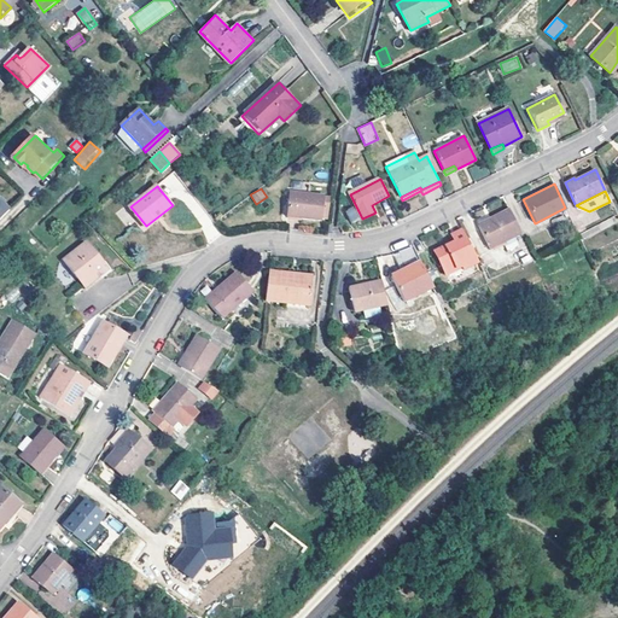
[(290,192),(286,217),(321,221),(321,217),(326,217),(328,196),(290,192)]
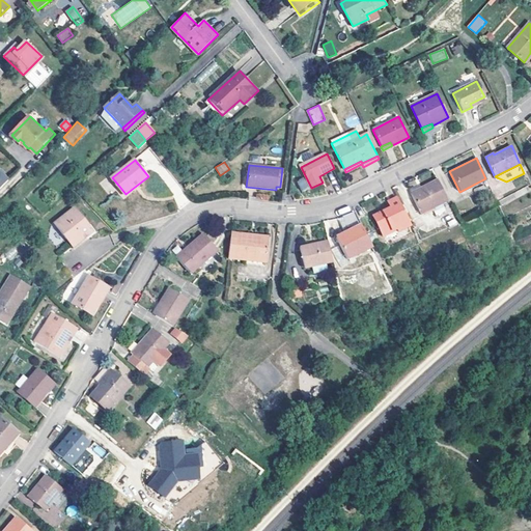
[(0,190),(10,179),(0,169),(0,190)]
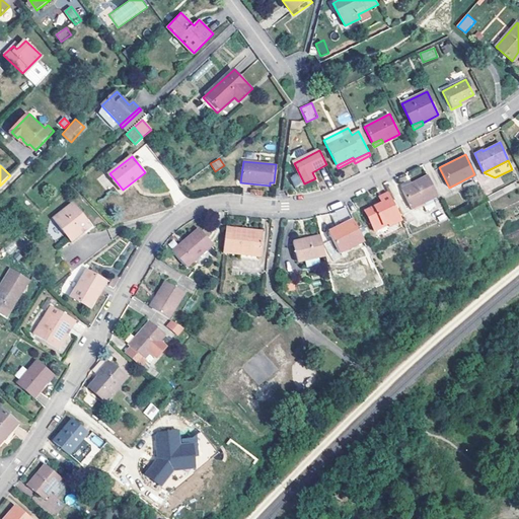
[(295,188),(302,183),(297,173),(290,176),(295,188)]
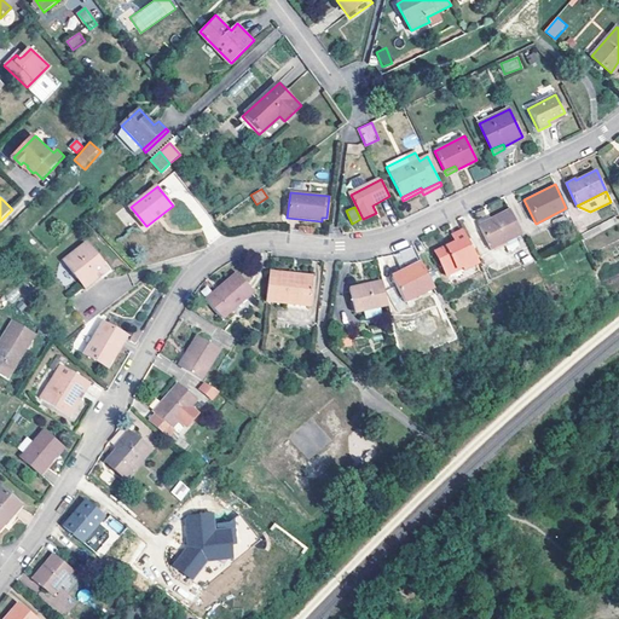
[(489,248),(521,232),(510,209),(478,225),(489,248)]
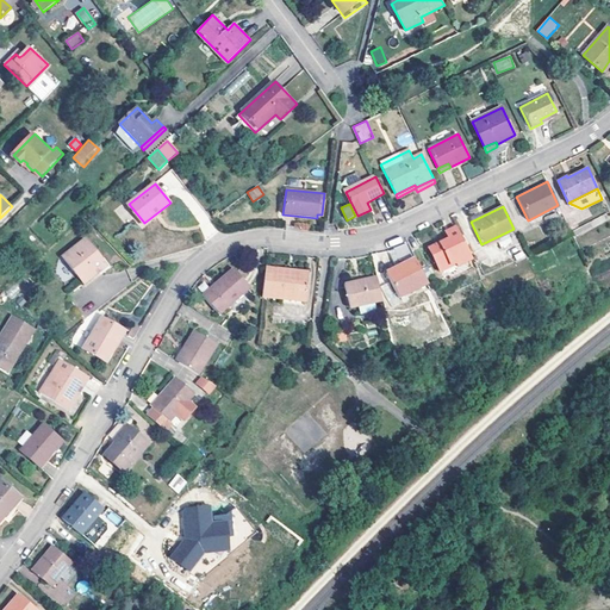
[(459,265),(472,259),(456,226),(446,231),(449,240),(430,248),(441,271),(458,262),(459,265)]
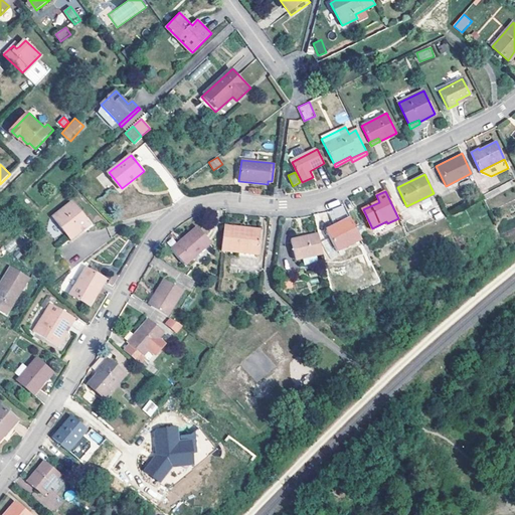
[(70,203),(52,219),(70,240),(90,224),(70,203)]
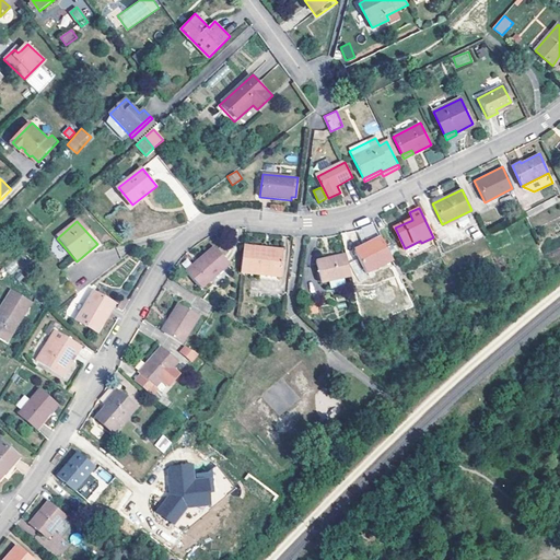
[(366,273),(393,259),(377,226),(359,236),(364,245),(354,249),(366,273)]
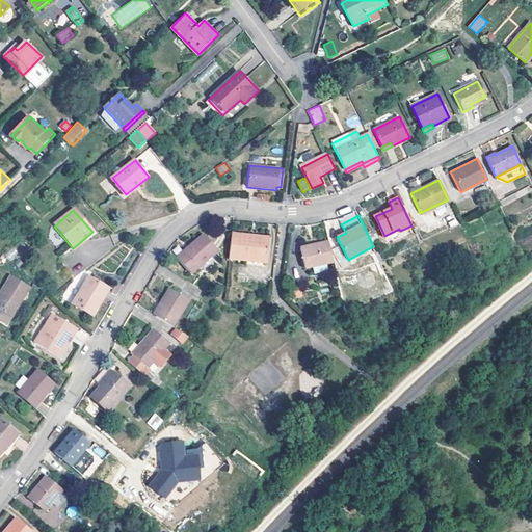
[(267,262),(270,240),(251,238),(253,234),(233,232),(230,258),(245,260),(267,262)]
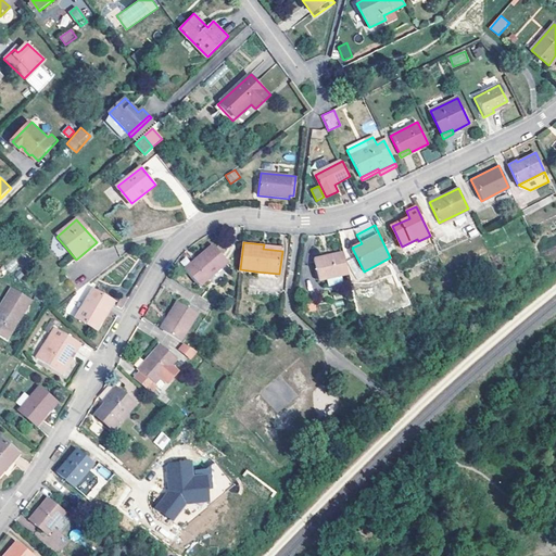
[(186,269),(201,286),(228,262),(214,245),(186,269)]
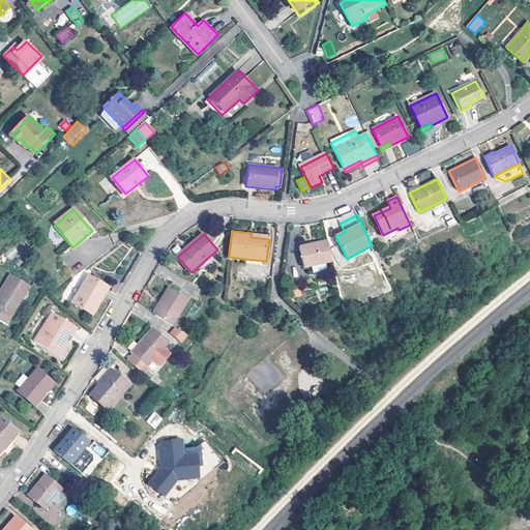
[(304,268),(312,266),(326,263),(332,262),(327,240),(299,246),(304,268)]
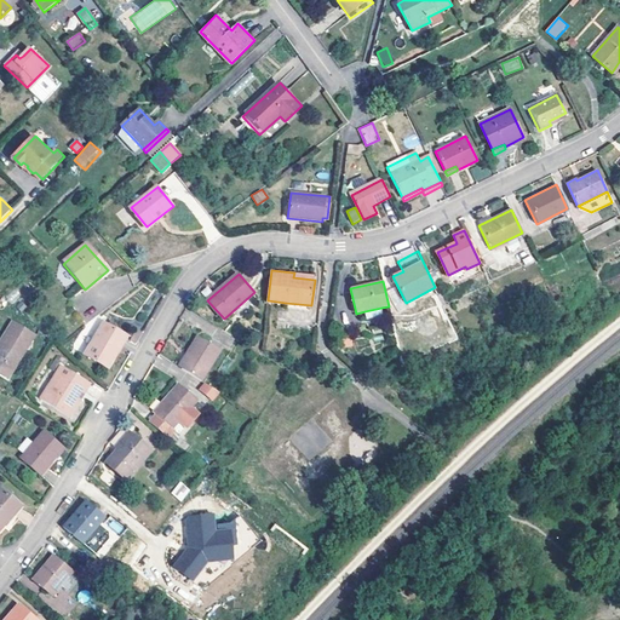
[(382,308),(365,311),(367,319),(383,315),(382,308)]
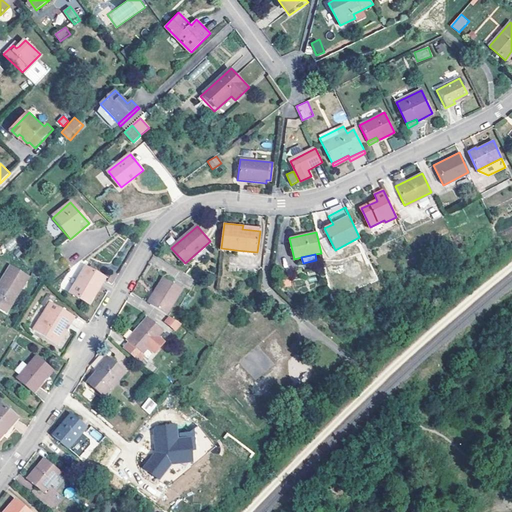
[(105,278),(86,267),(71,292),(90,303),(105,278)]
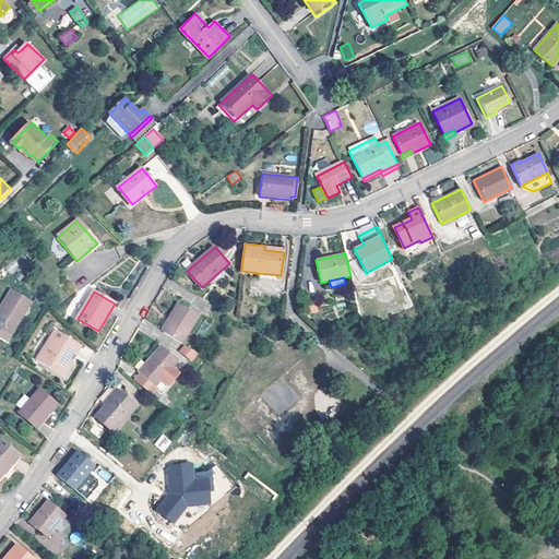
[(8,310),(0,321),(0,336),(8,343),(33,306),(13,293),(3,308),(8,310)]
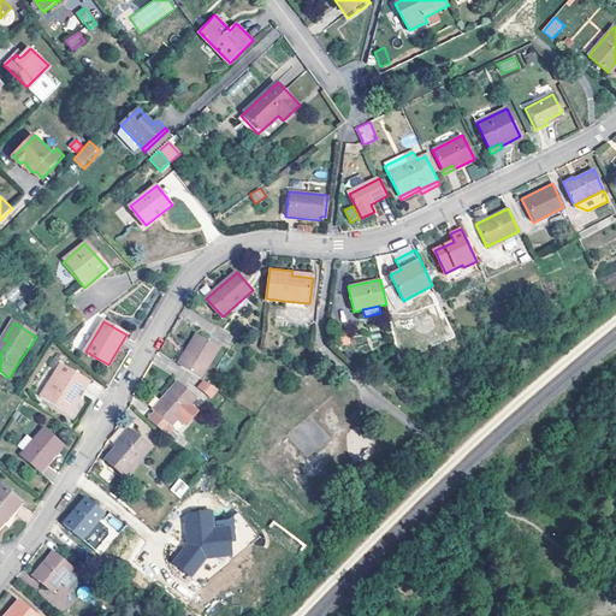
[(130,339),(136,343),(143,331),(137,329),(130,339)]
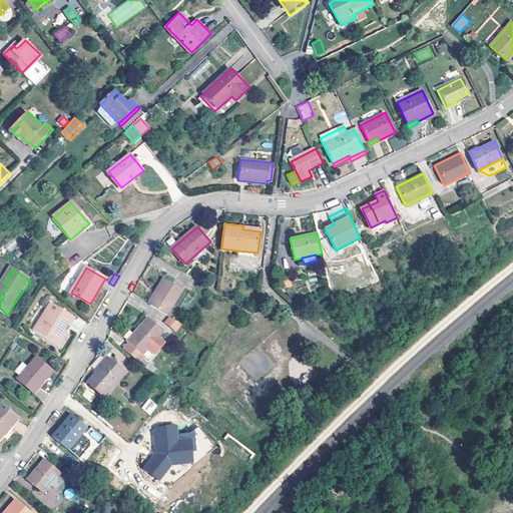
[(151,305),(166,314),(182,290),(164,279),(156,293),(158,295),(151,305)]
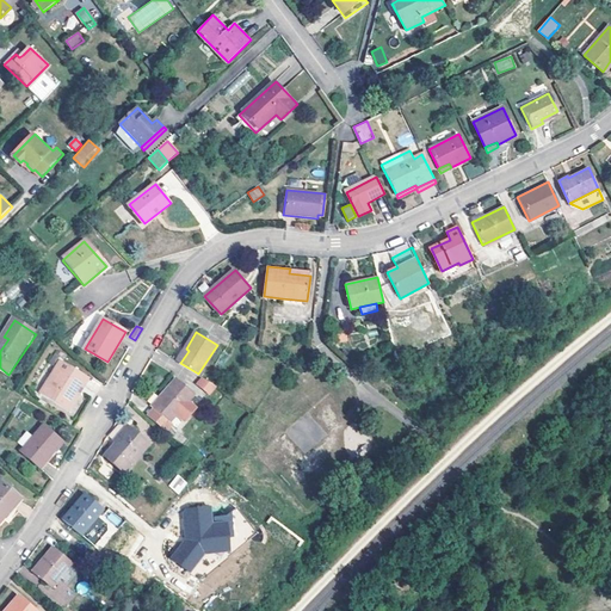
[(69,412),(81,392),(79,390),(81,387),(84,388),(90,380),(62,362),(42,395),(69,412)]
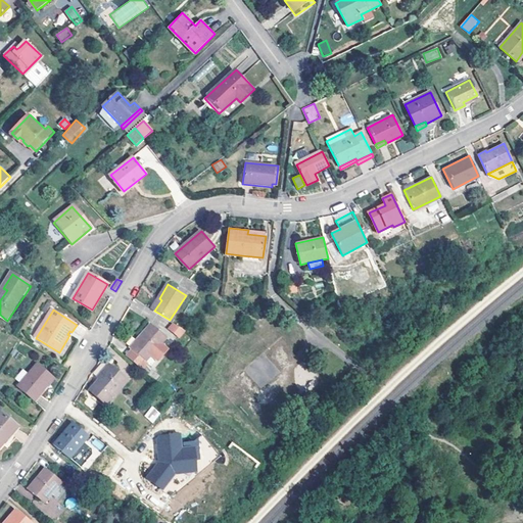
[(180,338),(185,331),(173,322),(167,329),(180,338)]
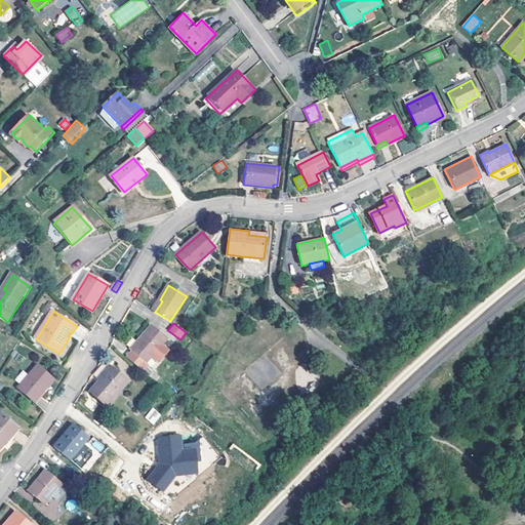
[(130,348),(132,350),(148,364),(152,368),(159,360),(152,355),(160,346),(166,338),(151,325),(130,348)]
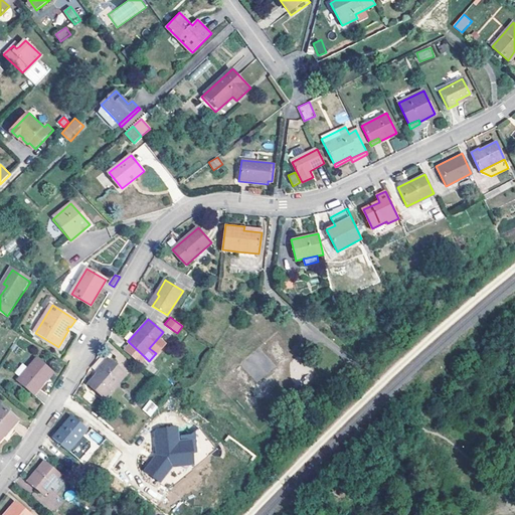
[(149,348),(156,353),(164,345),(157,339),(149,348)]
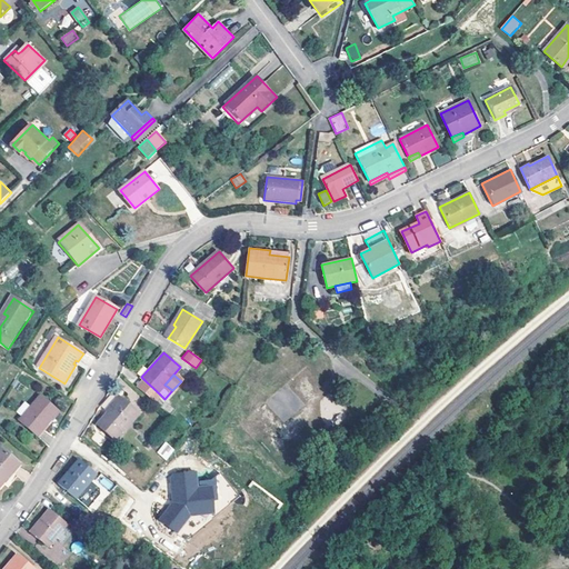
[(160,395),(143,379),(137,387),(153,402),(160,395)]
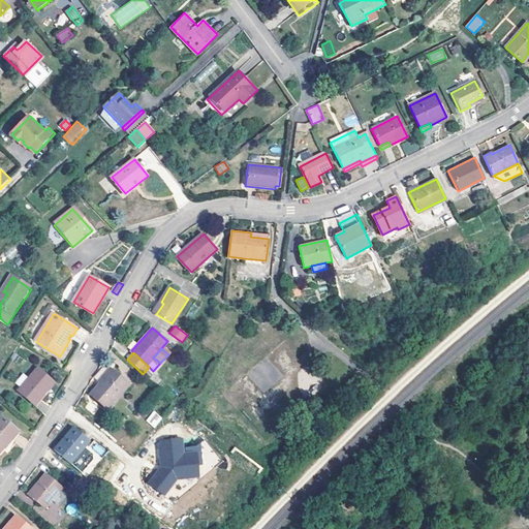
[(35,406),(47,392),(54,383),(37,370),(19,392),(35,406)]
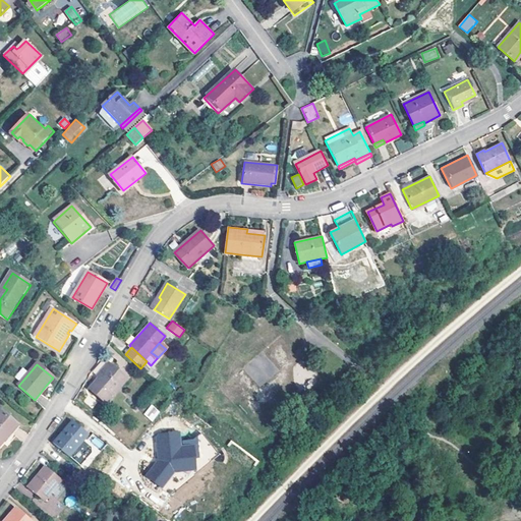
[(107,405),(127,382),(109,366),(98,380),(100,381),(91,392),(107,405)]
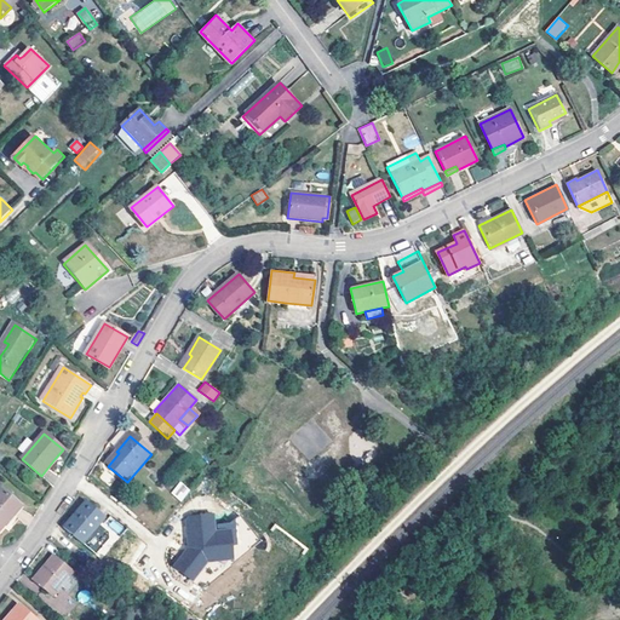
[(55,459),(41,476),(44,478),(58,461),(55,459)]
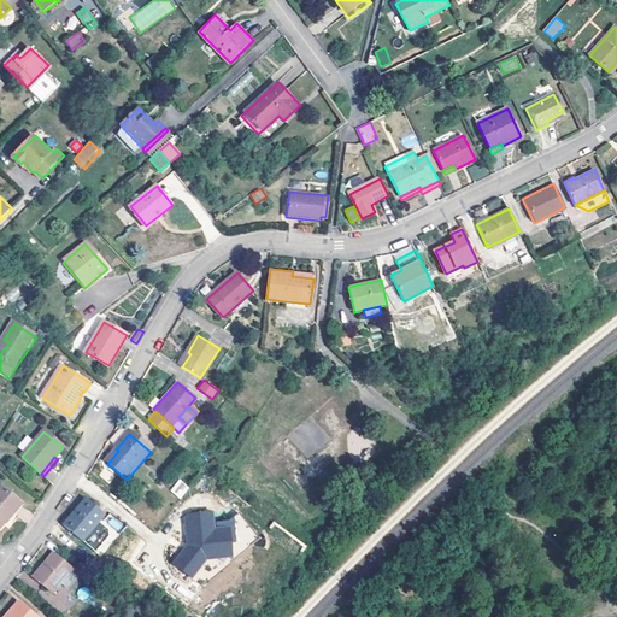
[(189,489),(181,483),(172,494),(181,500),(189,489)]
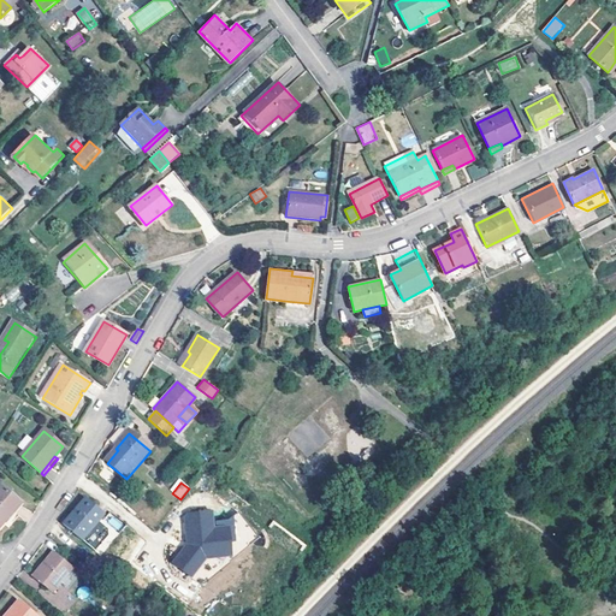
[(0,528),(6,522),(22,504),(0,485),(0,528)]
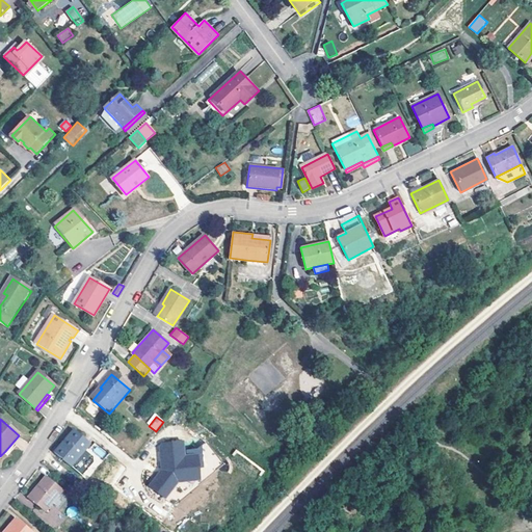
[(90,446),(74,432),(55,453),(82,477),(94,464),(94,458),(85,451),(90,446)]
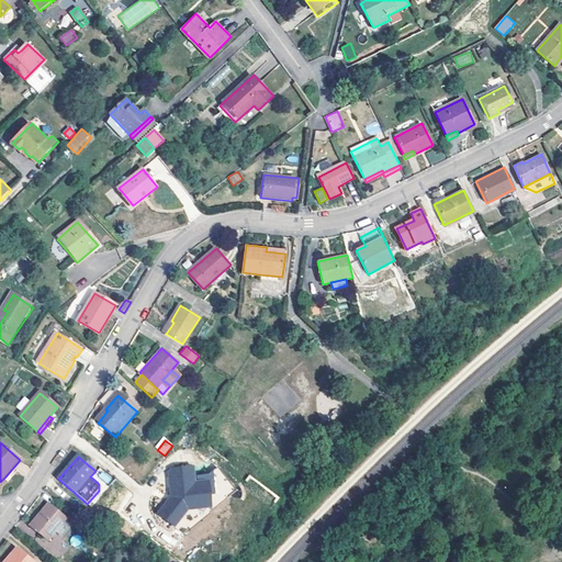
[(20,460),(6,476),(8,479),(23,462),(20,460)]
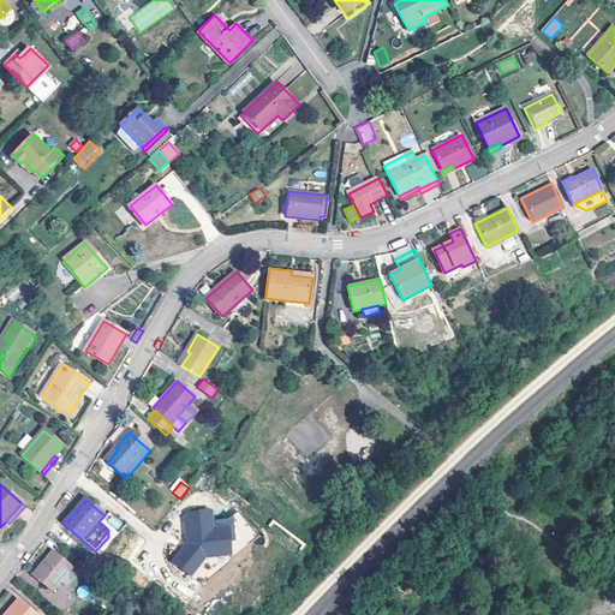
[(214,529),(212,512),(189,515),(186,518),(187,531),(189,530),(190,542),(174,563),(192,575),(204,559),(222,550),(232,549),(231,542),(230,527),(219,529),(214,529)]
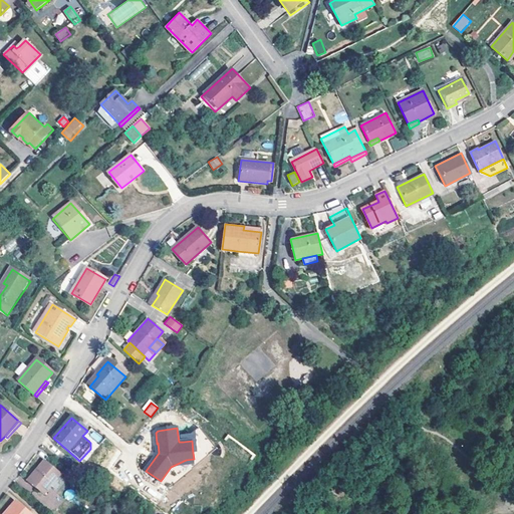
[(182,436),(183,442),(192,441),(193,453),(207,461),(219,451),(200,428),(191,435),(182,436)]
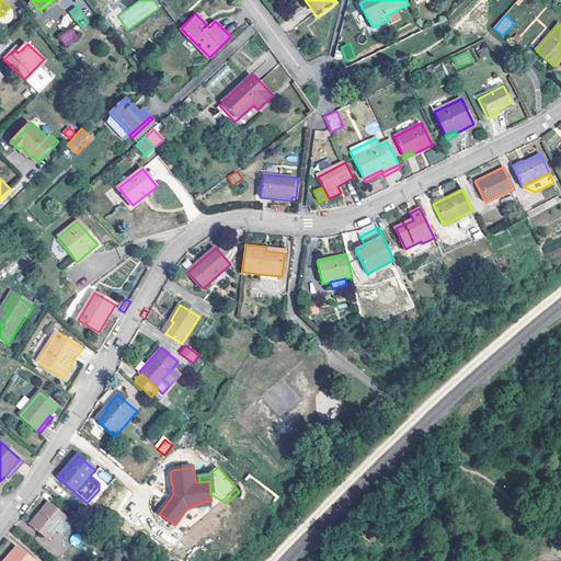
[(105,470),(100,473),(105,482),(112,479),(105,470)]
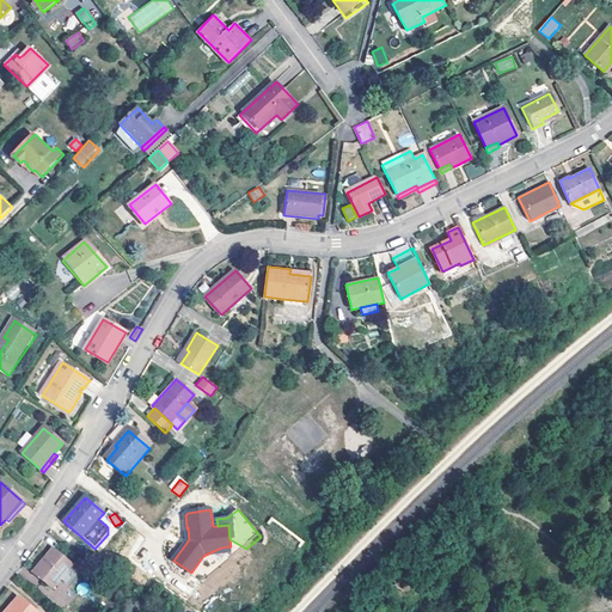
[(72,568),(54,551),(34,575),(51,591),(72,568)]
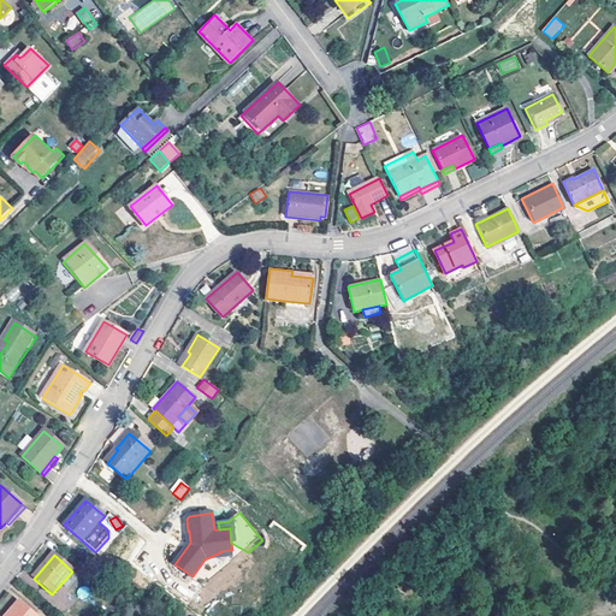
[(33,615),(17,603),(6,615),(33,615)]
